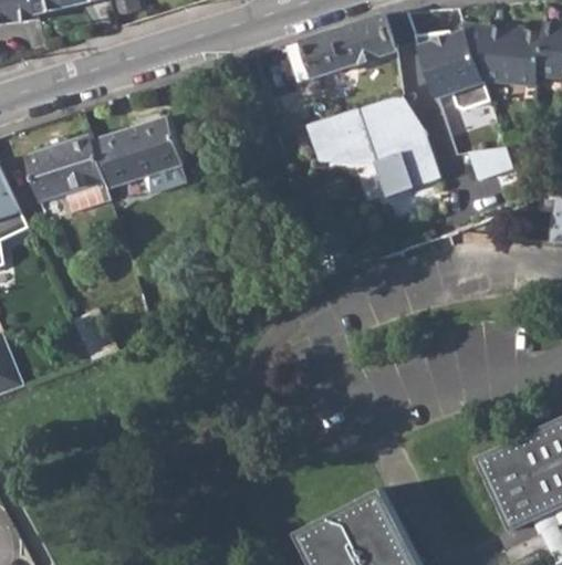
[(0,24),(38,20),(37,12),(33,0),(0,0),(0,24)]
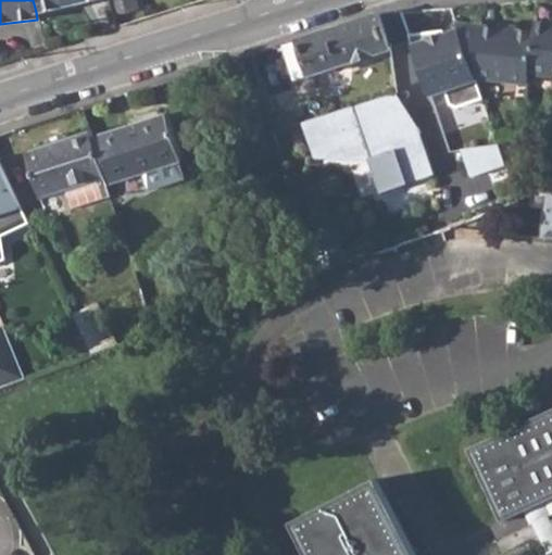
[(93,0),(33,0),(36,12),(93,0)]
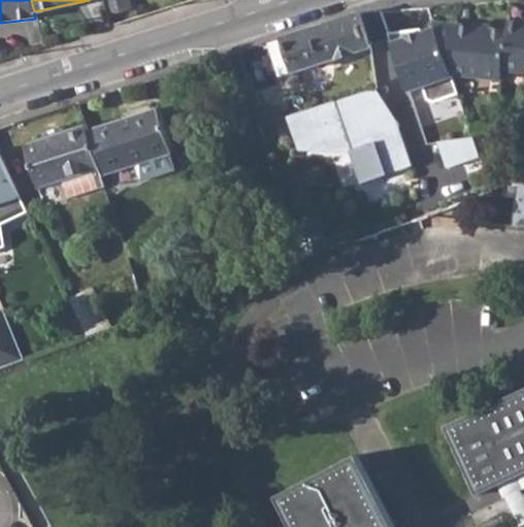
[(367,48),(364,40),(355,14),(309,29),(321,63),(367,48)]
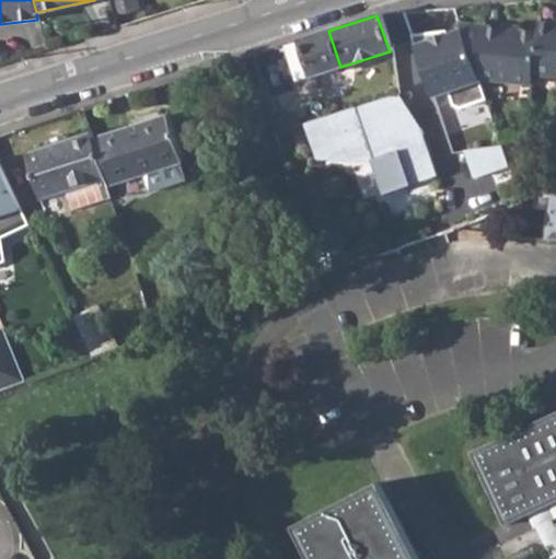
[(532,33),(526,76),(555,78),(555,21),(549,21),(549,24),(533,23),(532,33)]
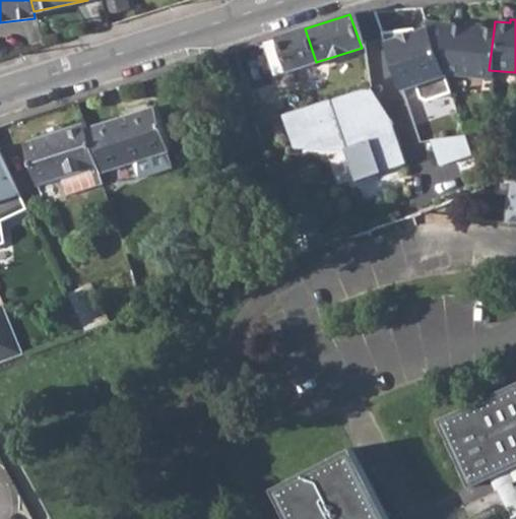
[(446,30),(427,28),(431,41),(442,73),(488,78),(489,70),(494,30),(478,29),(478,26),(461,24),(460,27),(446,26),(446,30)]
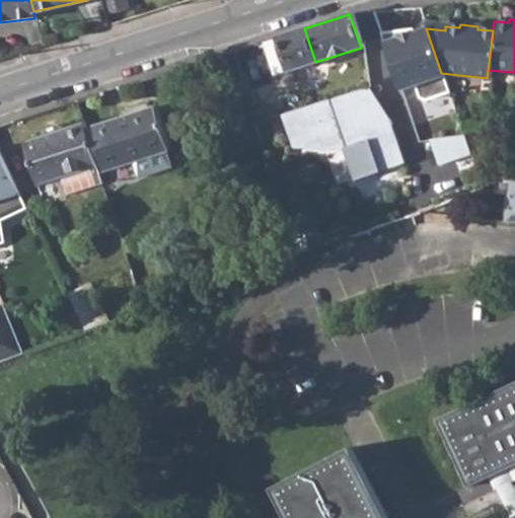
[(304,28),(277,38),(287,71),(315,62),(304,28)]
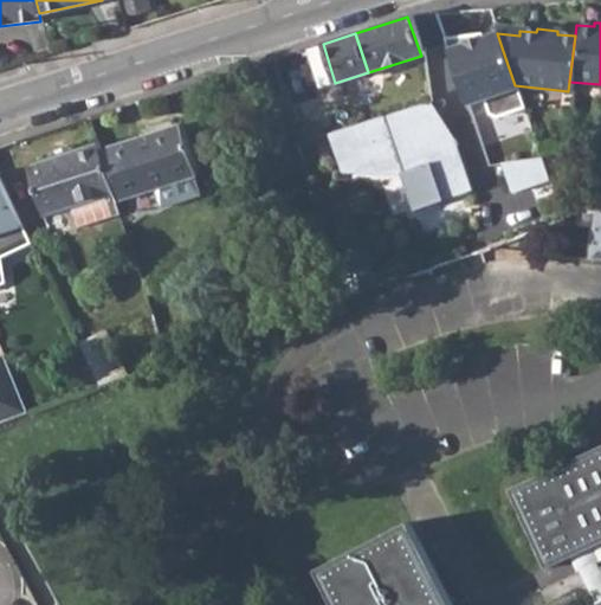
[(502,47),(497,33),(480,39),(471,43),(470,37),(459,38),(461,45),(446,51),(465,107),(483,101),(488,115),(495,118),(523,109),(515,85),(502,47)]
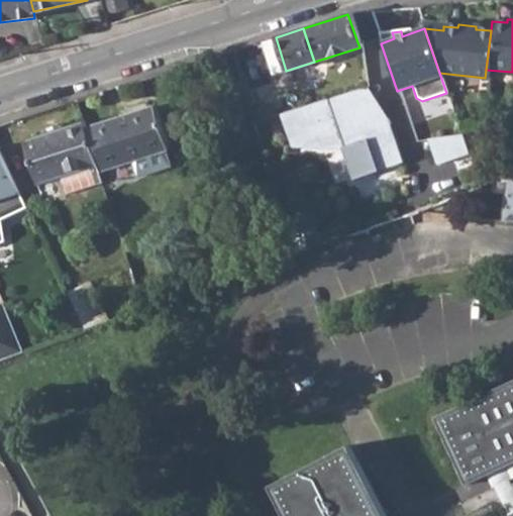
[(381,43),(394,38),(392,32),(377,34),(381,43)]
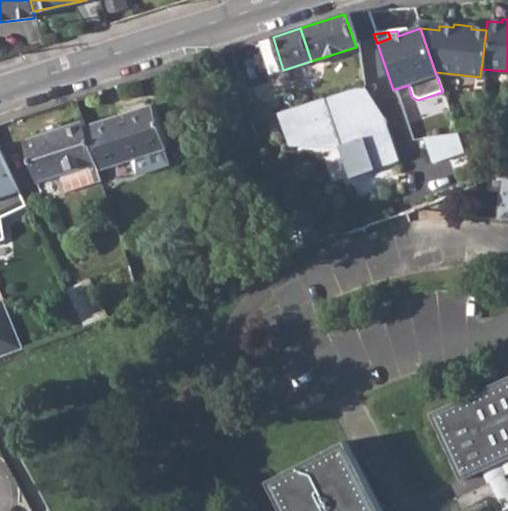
[(267,75),(283,70),(273,37),(256,42),(267,75)]
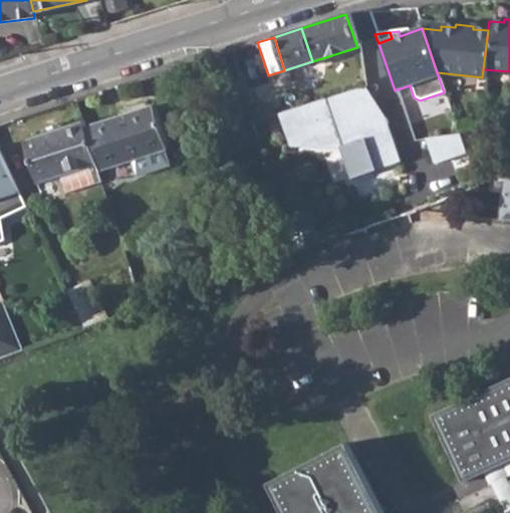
[(374,83),(277,110),(290,156),(339,142),(349,177),(398,163),(374,83)]
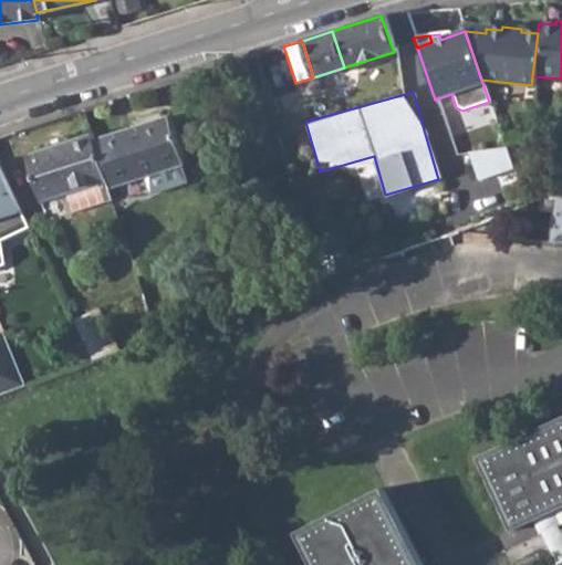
[(92,143),(107,190),(181,166),(166,118),(92,143)]
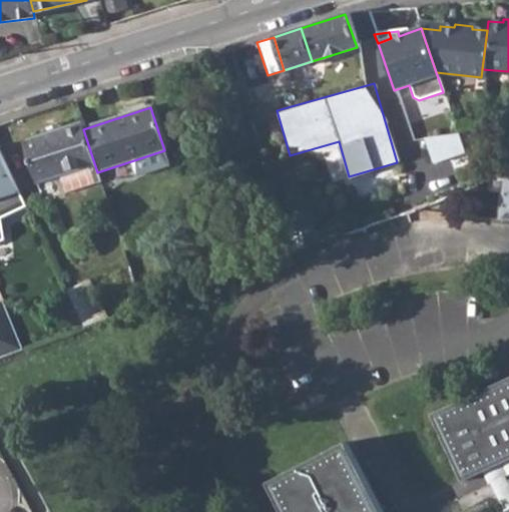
[(20,142),(40,201),(100,182),(97,172),(83,129),(81,121),(20,142)]
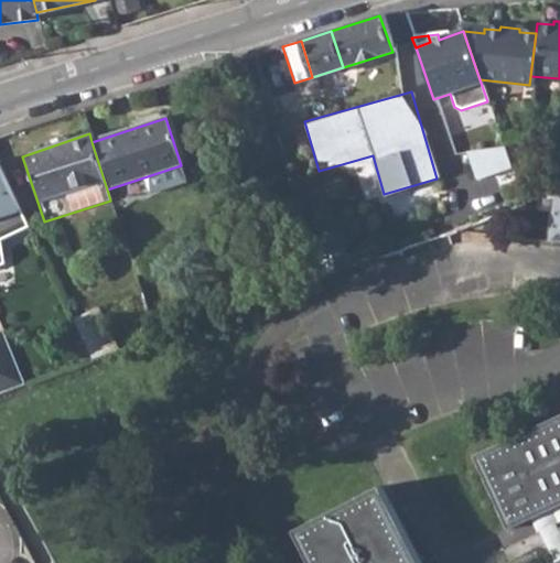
[(504,142),(467,153),(475,180),(512,169),(504,142)]
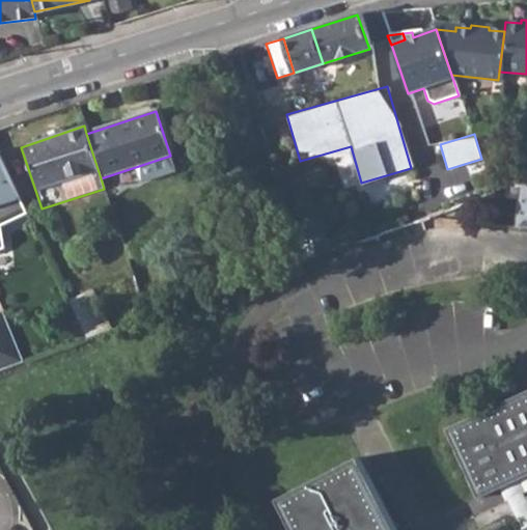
[(526,179),(519,178),(514,223),(526,224),(526,179)]
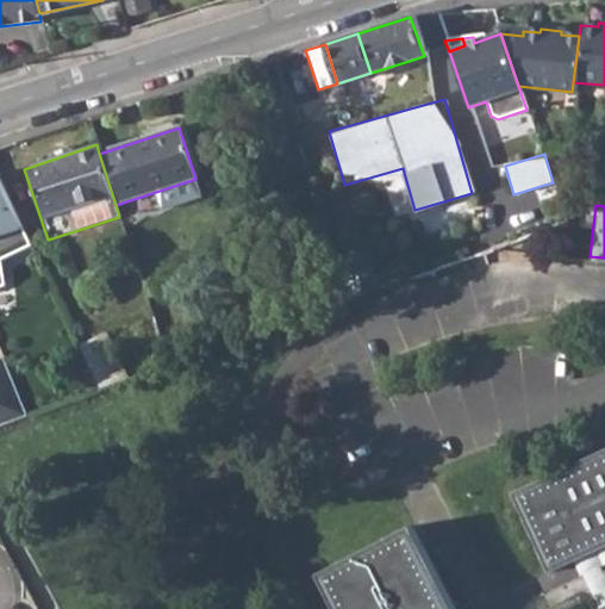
[(0,427),(26,417),(2,360),(0,361),(0,427)]
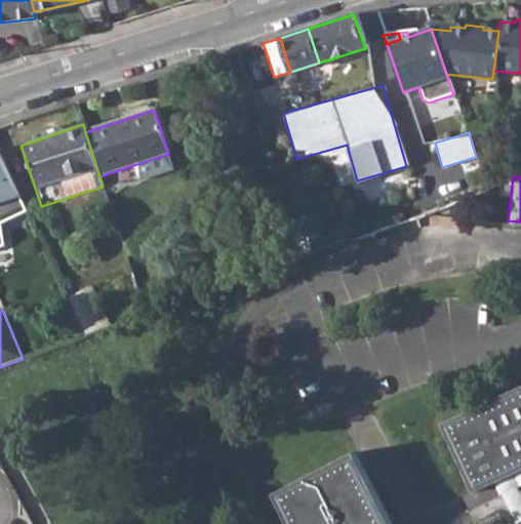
[(520,375),(433,420),(467,488),(520,459),(520,375)]
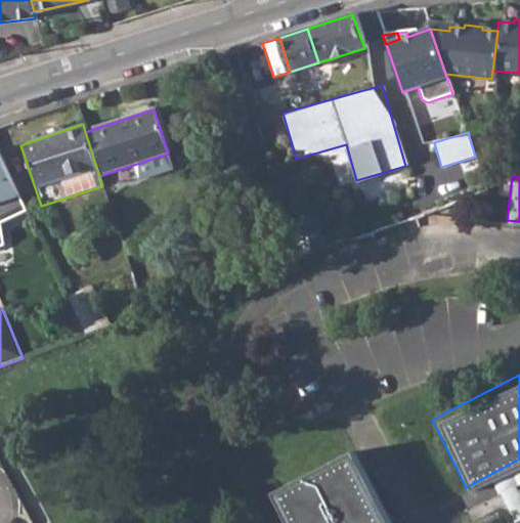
[(519,522),(519,514),(502,522),(389,522),(351,447),(273,487),(291,522),(519,522)]
